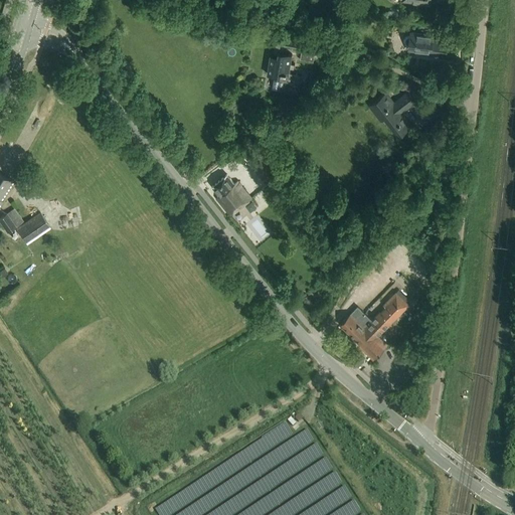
[(404,39),(404,42),(405,45),(408,47),(409,47),(409,50),(443,54),(445,41),(433,39),(433,34),(411,32),(410,35),(408,35),(406,36),(404,39)]
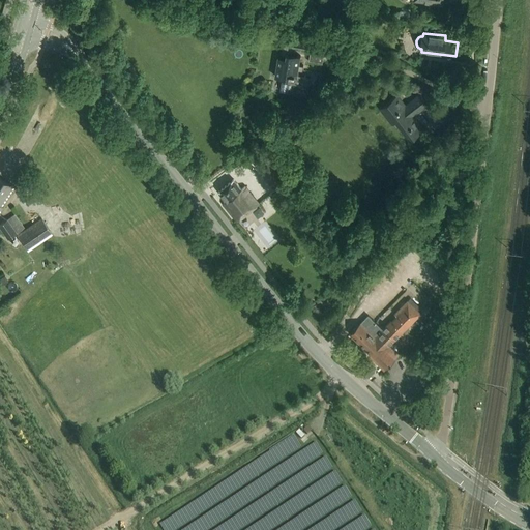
[(293,46),(308,49),(311,38),(293,35),(291,46),(293,46)]
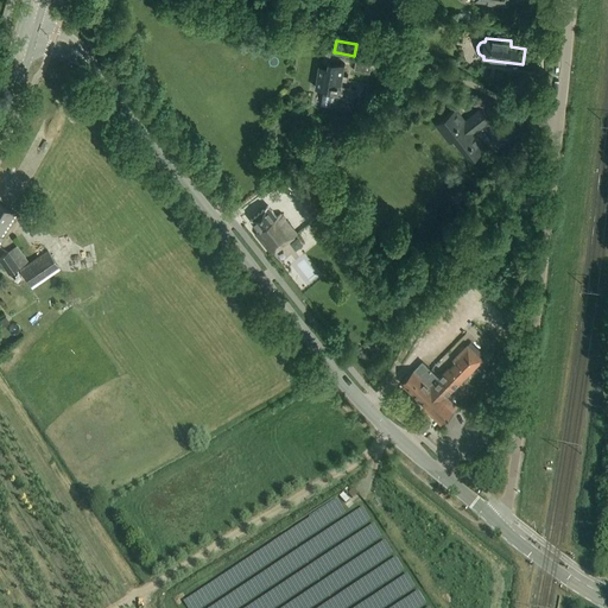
[(334,52),(324,50),(321,67),(318,65),(315,87),(323,88),(322,94),(323,94),(322,105),(352,109),(355,88),(341,86),(341,81),(347,82),(348,76),(342,75),(344,64),(335,63),(336,52),(334,52)]
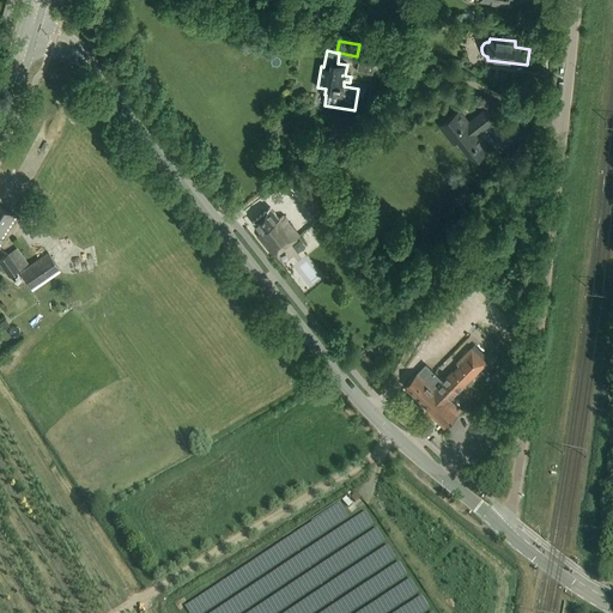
[(375,59),(358,56),(356,71),(372,73),(375,59)]
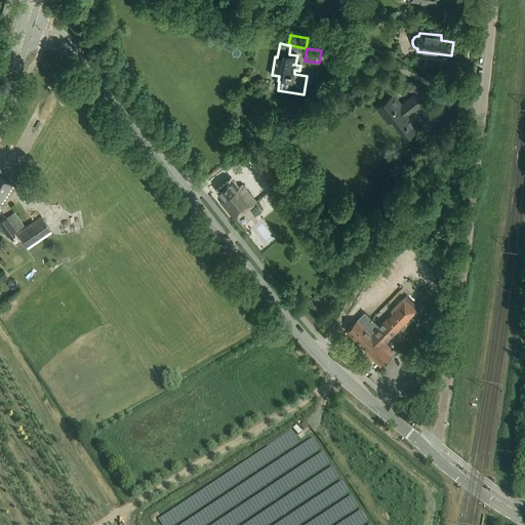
[(389,82),(377,77),(374,84),(386,89),(389,82)]
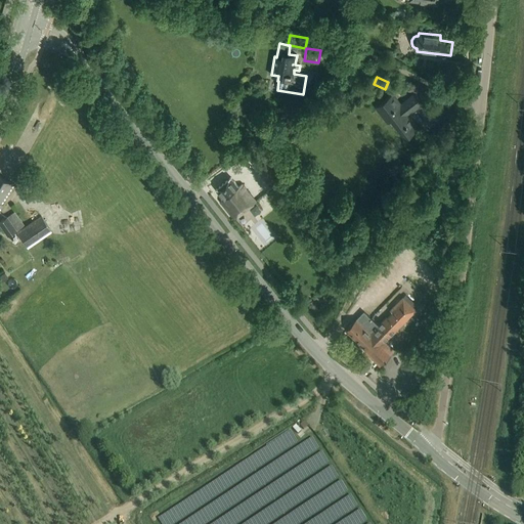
[(407,114),(421,102),(413,93),(400,103),(392,93),(375,106),(387,122),(391,119),(405,137),(407,135),(418,127),(407,114)]
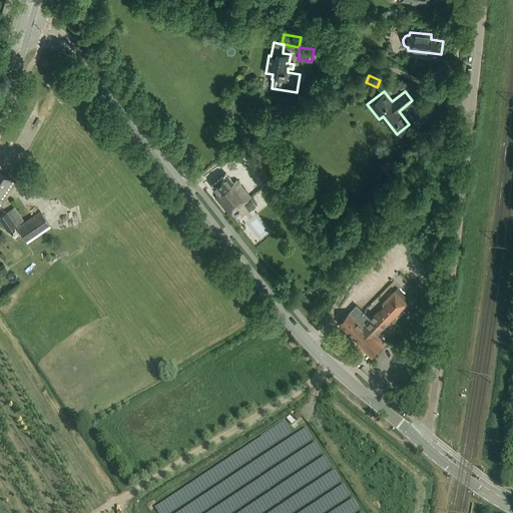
[(258,151),(246,160),(263,180),(273,172),(258,151)]
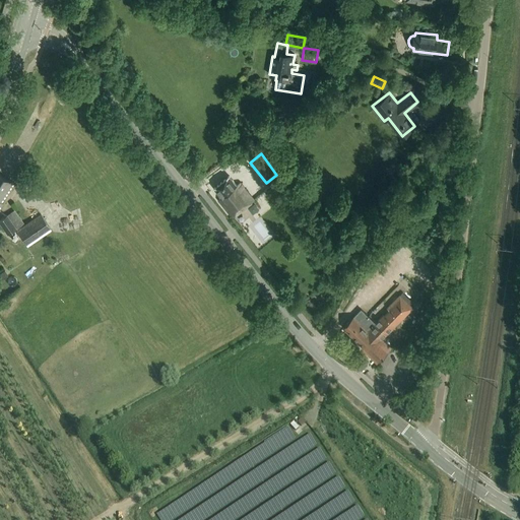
[(0,208),(3,204),(2,203),(14,184),(0,174),(0,208)]
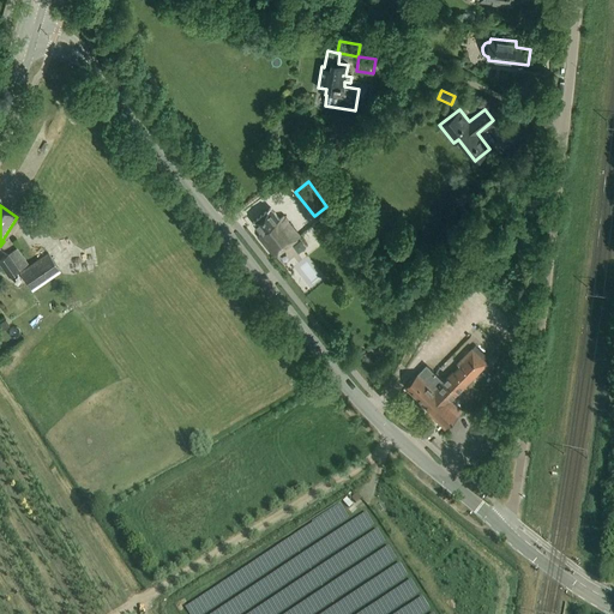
[(270,208),(252,222),(262,233),(258,235),(275,256),(299,236),(283,216),(280,218),(270,208)]
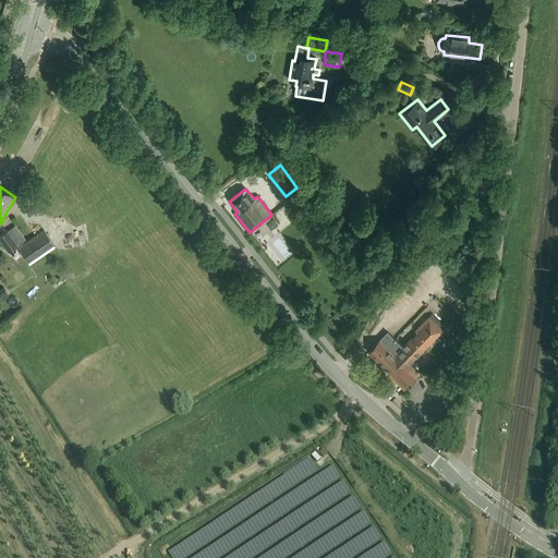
[(317,220),(310,226),(320,240),(328,234),(317,220)]
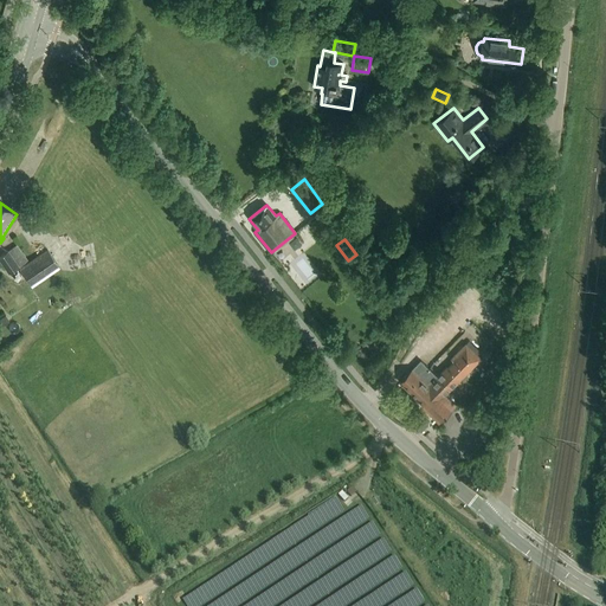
[(18,244),(0,256),(0,260),(8,274),(28,260),(18,244)]
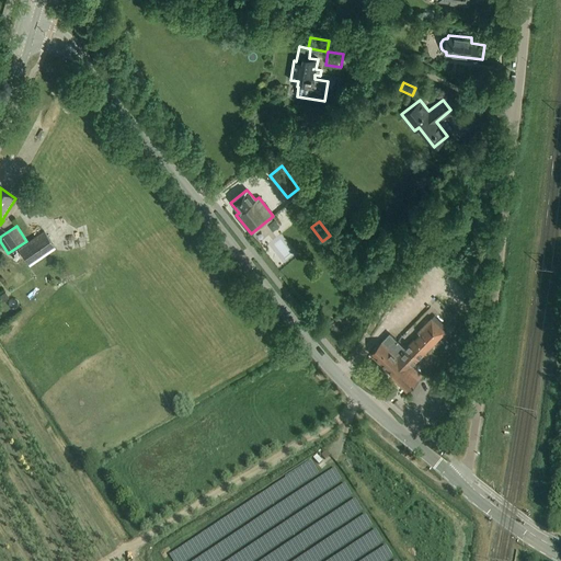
[(44,230),(19,248),(30,265),(56,247),(44,230)]
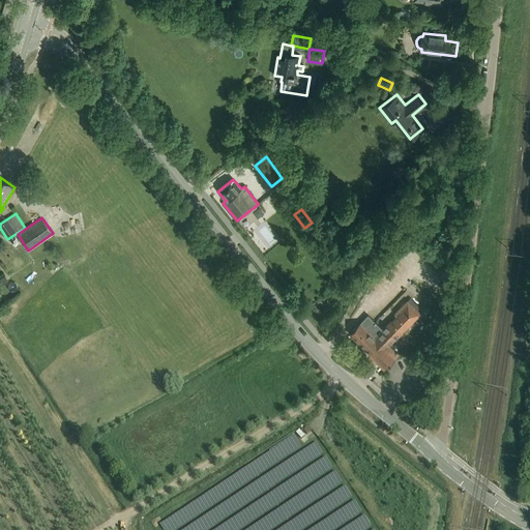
[(6,274),(0,277),(0,295),(13,289),(6,274)]
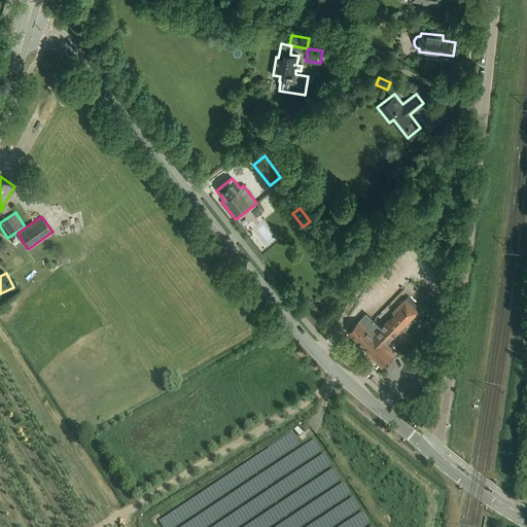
[(418,312),(415,309),(418,306),(409,296),(406,300),(403,299),(391,312),(393,314),(389,318),(388,317),(380,326),(366,313),(357,321),(348,331),(369,351),(366,353),(382,367),(396,352),(387,344),(418,312)]
